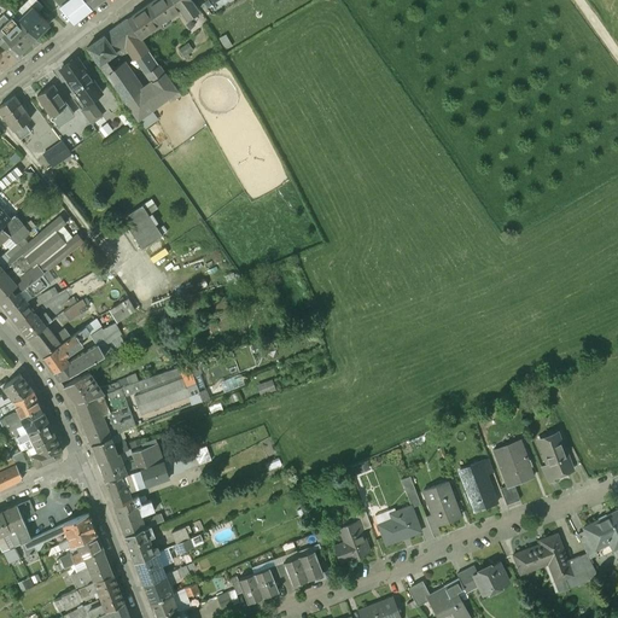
[(33,6),(38,11),(42,5),(36,0),(27,0),(27,1),(33,6)]
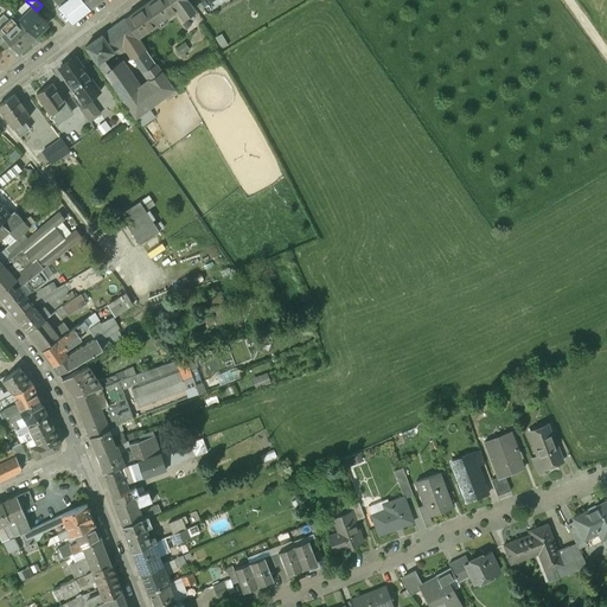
[(71,20),(89,6),(83,0),(63,0),(57,5),(71,20)]
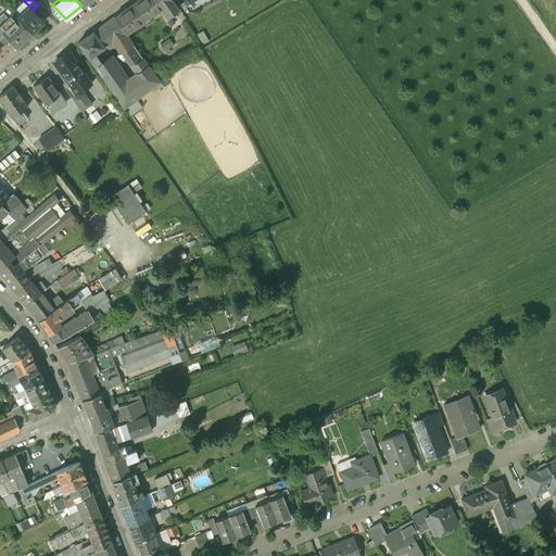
[(137,0),(131,4),(143,21),(162,9),(167,16),(179,8),(176,3),(173,0),(137,0)]
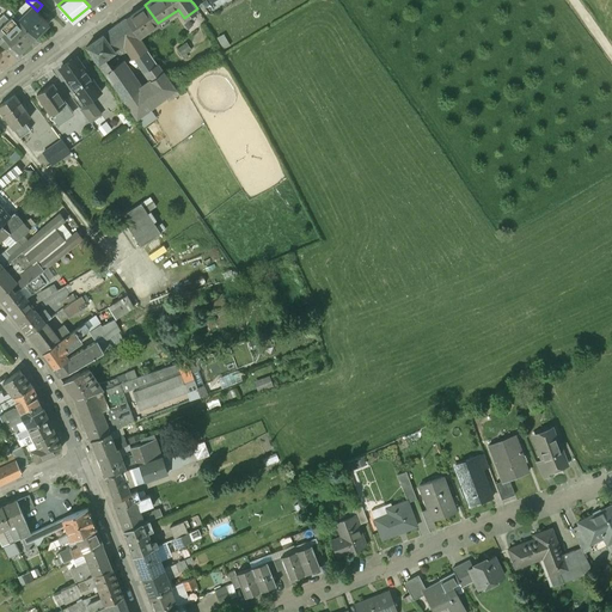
[(126,18),(139,37),(158,23),(145,5),(126,18)]
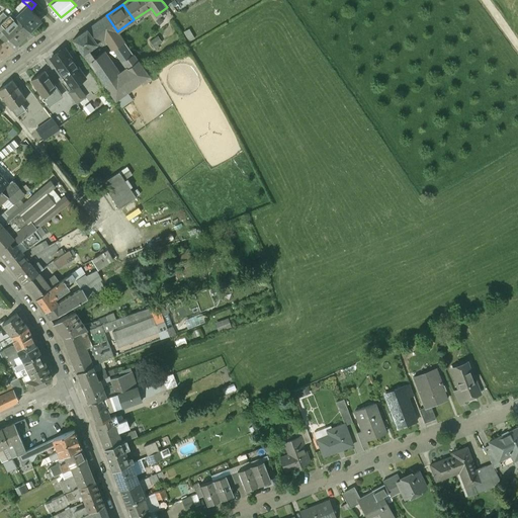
[(16,17),(29,30),(40,19),(31,9),(27,5),(16,17)]
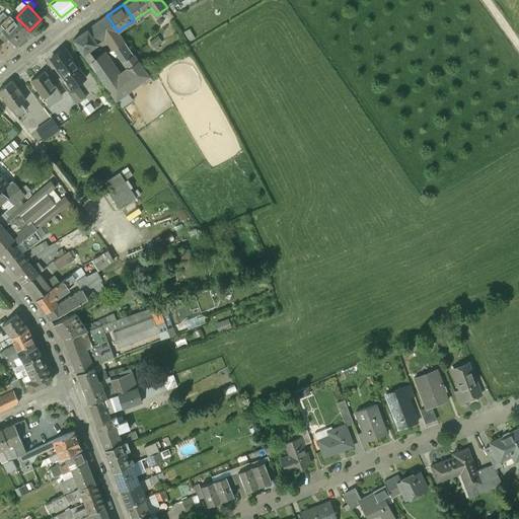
[(0,28),(8,38),(15,45),(29,31),(29,30),(16,17),(15,17),(11,12),(7,16),(3,12),(0,14),(0,28)]
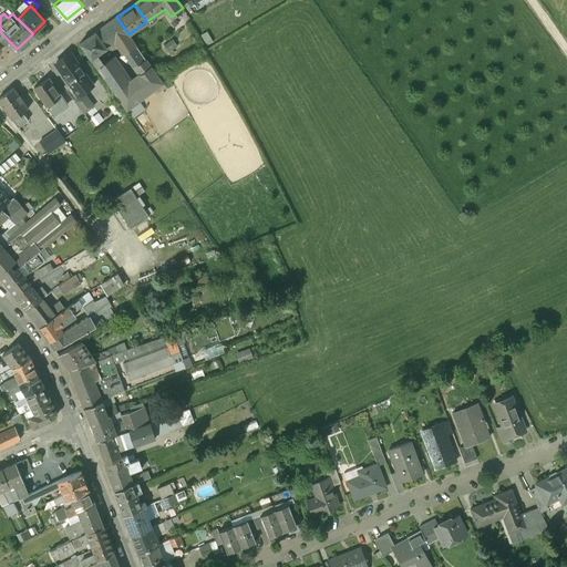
[(103,27),(113,42),(122,54),(136,45),(129,34),(116,17),(103,27)]
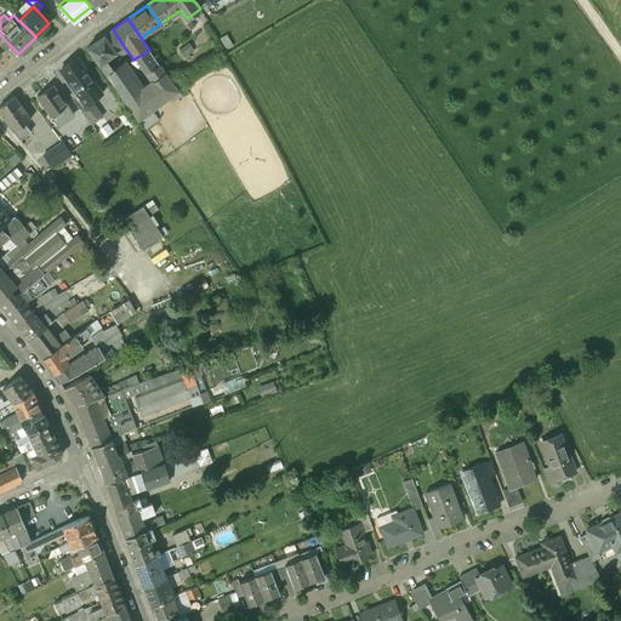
[(104,35),(115,52),(124,46),(113,29),(104,35)]
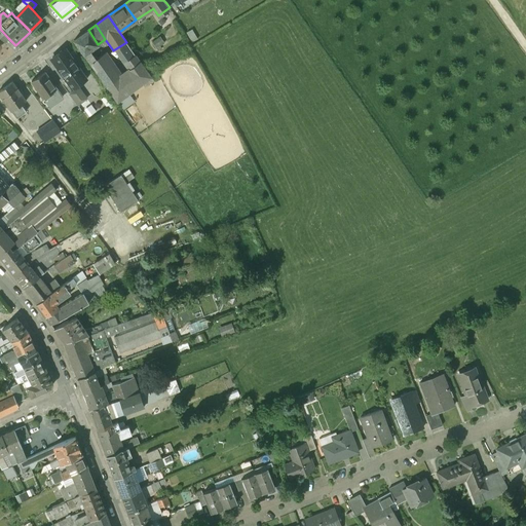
[(0,37),(4,42),(8,38),(0,29),(0,37)]
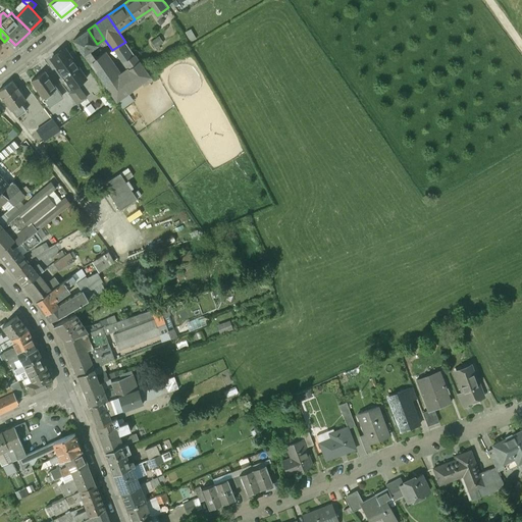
[(88,30),(73,40),(89,62),(95,58),(89,50),(97,44),(88,30)]
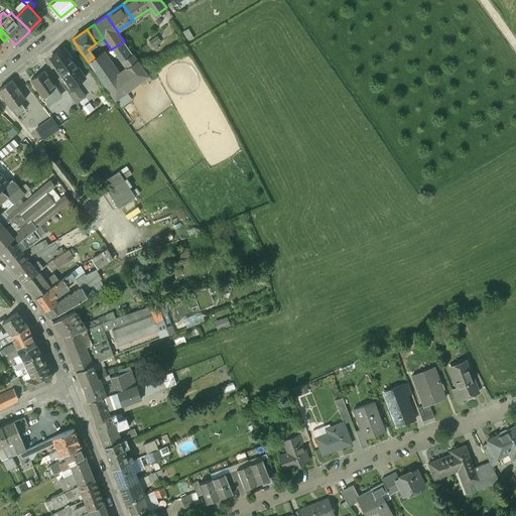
[(54,62),(53,62),(66,81),(80,72),(68,53),(67,54),(62,48),(50,56),(54,62)]
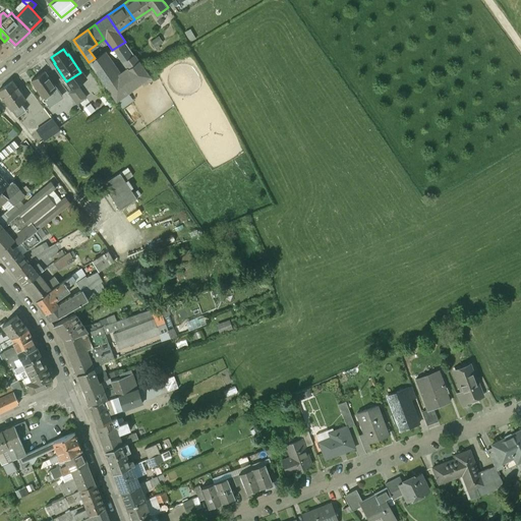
[(95,58),(89,62),(116,101),(150,76),(133,54),(123,62),(128,68),(118,76),(102,53),(95,58)]
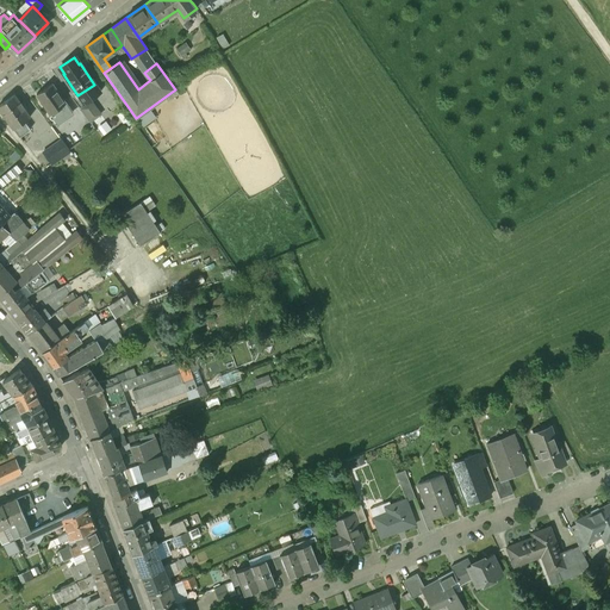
[(50,114),(66,103),(51,83),(36,94),(50,114)]
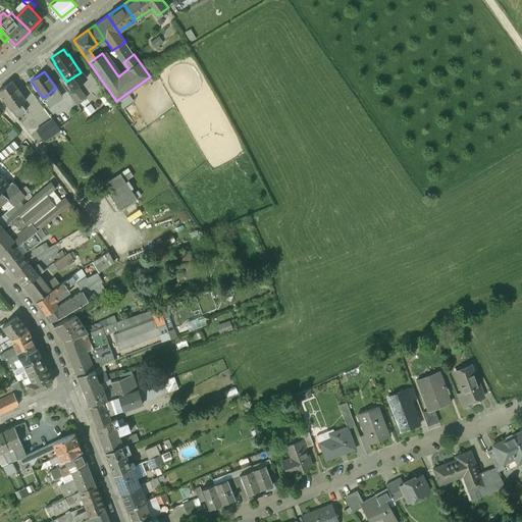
[(81,72),(66,82),(71,89),(87,79),(81,72)]
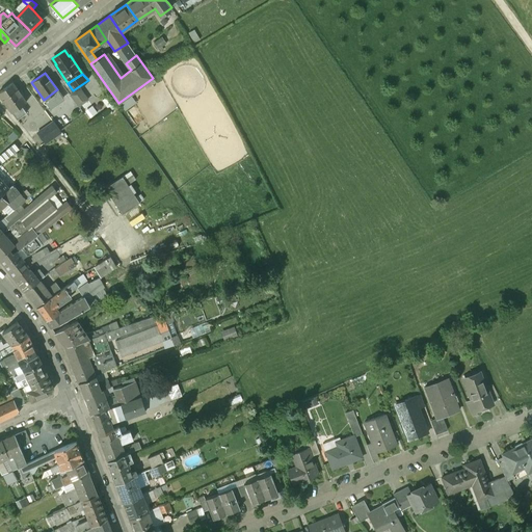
[(12,82),(0,90),(0,96),(11,112),(17,108),(26,102),(12,82)]
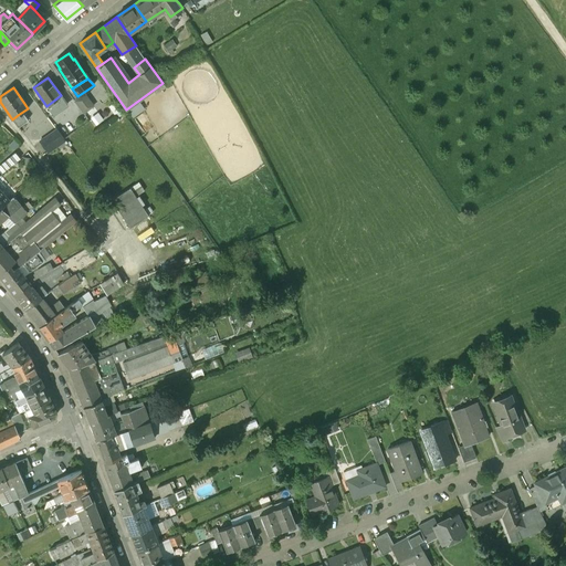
[(61,95),(46,106),(48,107),(46,107),(52,115),(67,105),(61,95)]
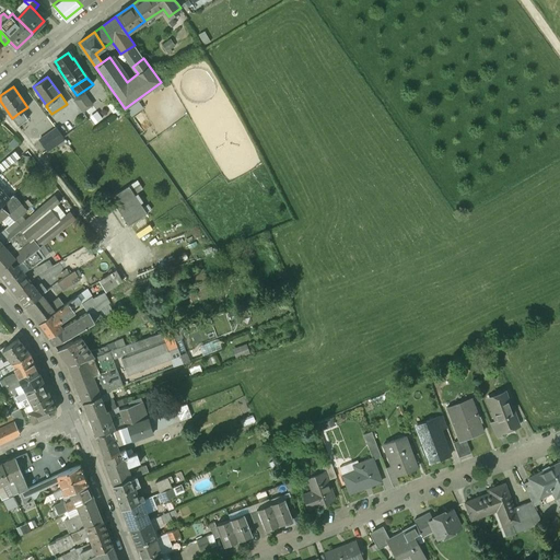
[(18,114),(12,118),(21,130),(26,126),(18,114)]
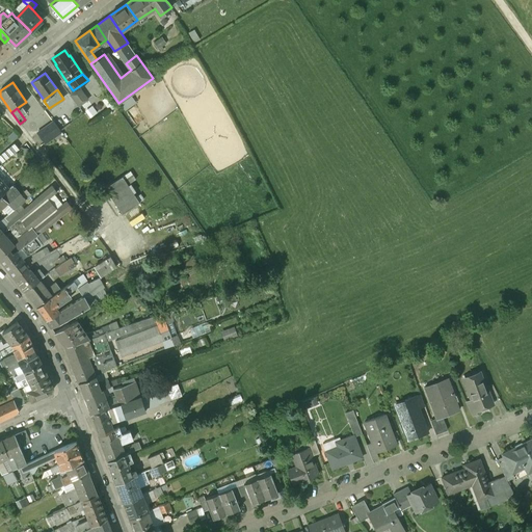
[(47,127),(53,136),(54,136),(59,132),(53,123),(47,127)]
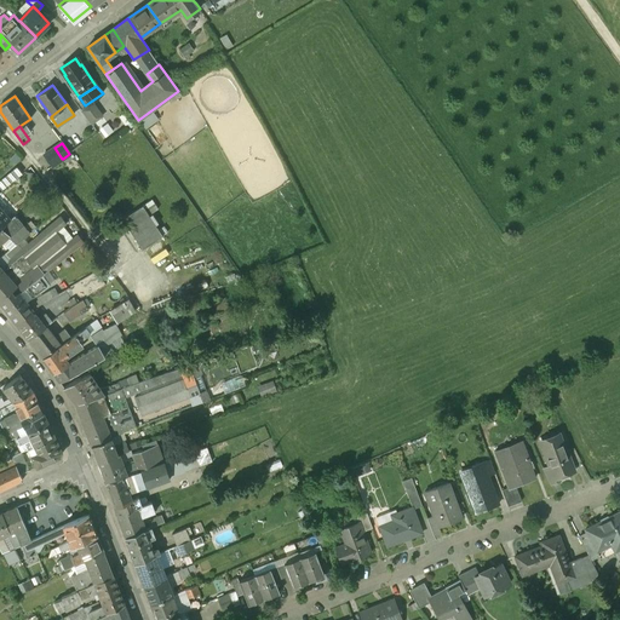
[(16,168),(1,182),(6,187),(21,174),(16,168)]
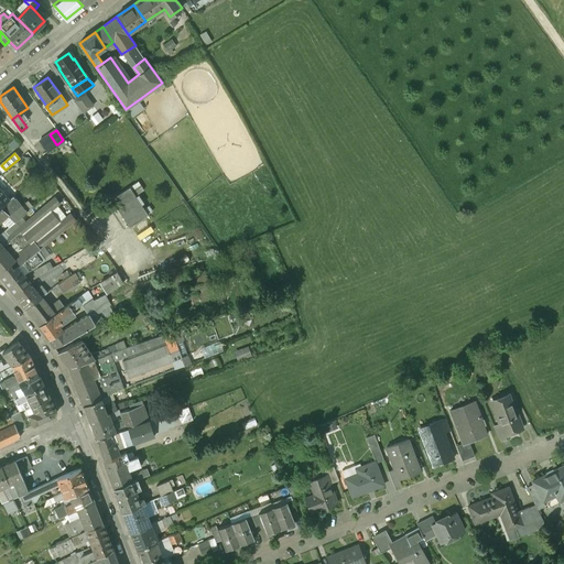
[(110,198),(129,226),(149,214),(130,185),(110,198)]
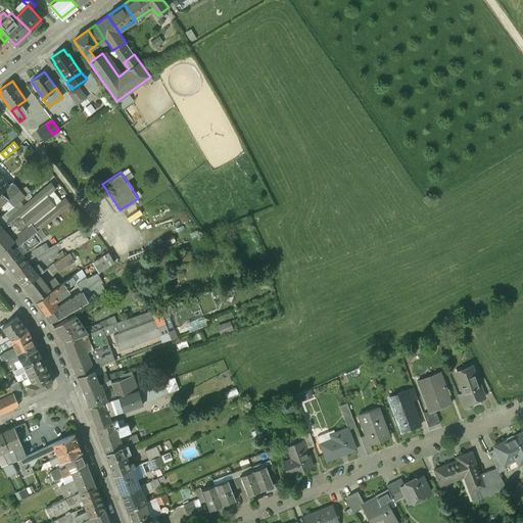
[(1,191),(0,191),(0,200),(2,202),(7,197),(14,205),(25,196),(22,194),(25,193),(22,190),(20,192),(12,182),(1,191)]
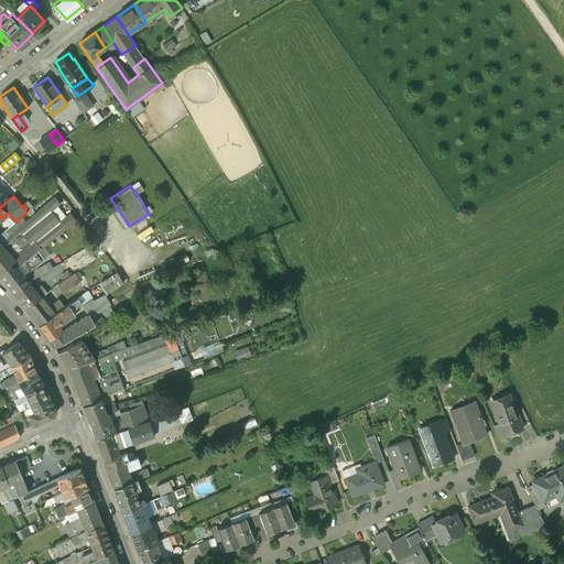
[(0,243),(14,260),(9,264),(12,270),(39,250),(76,219),(71,213),(60,223),(51,212),(60,203),(54,197),(8,237),(3,231),(0,234),(0,243)]
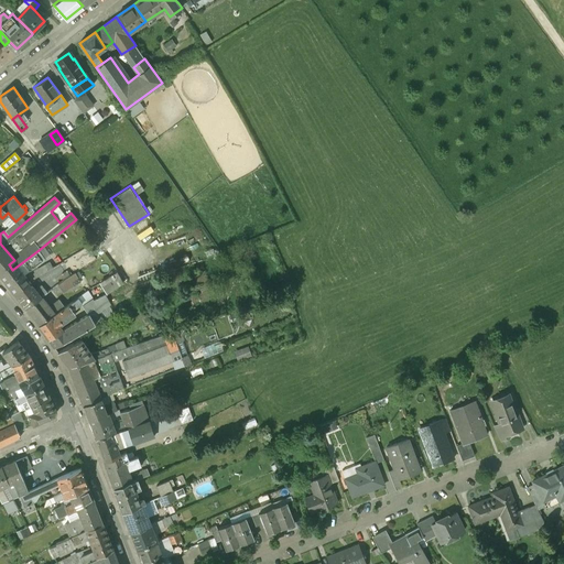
[(0,243),(0,271),(9,264),(14,260),(0,243)]
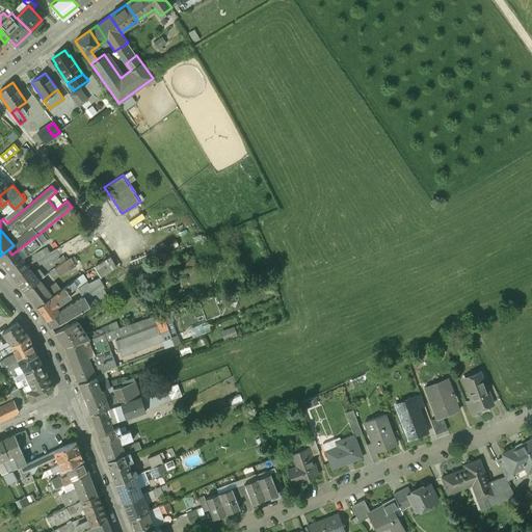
[(11,255),(8,249),(0,256),(0,260),(9,272),(25,261),(23,260),(43,245),(36,236),(11,255)]
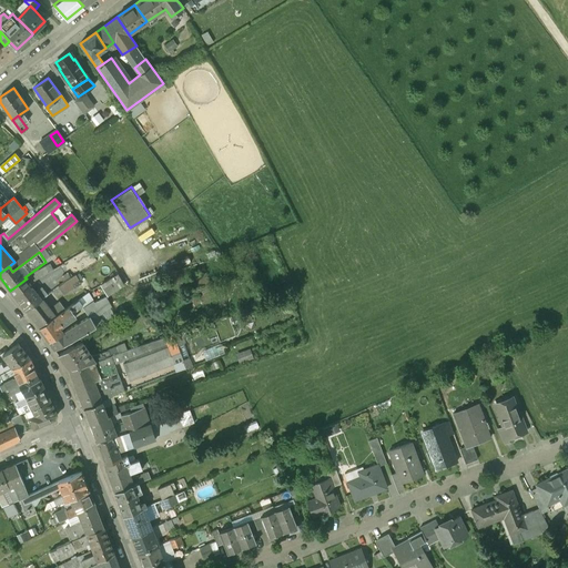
[(32,272),(36,277),(52,269),(54,272),(56,271),(51,263),(32,272)]
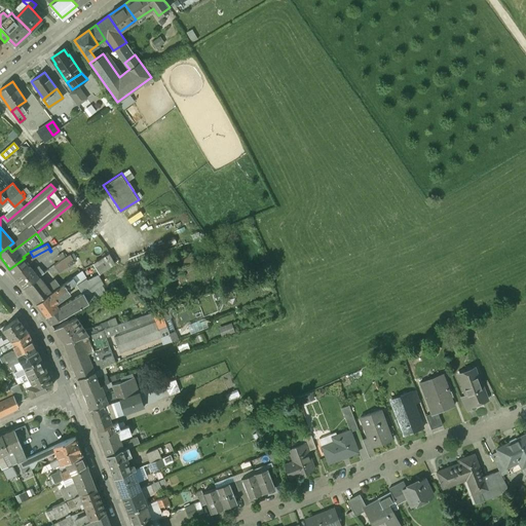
[(110,253),(92,261),(98,272),(115,265),(110,253)]
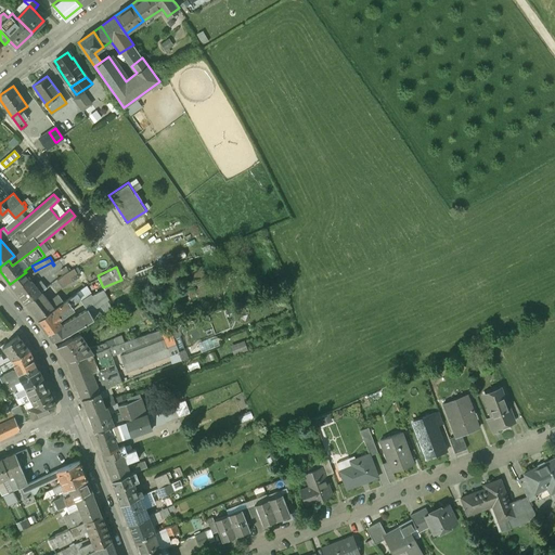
[(74,268),(63,275),(68,284),(79,276),(74,268)]
